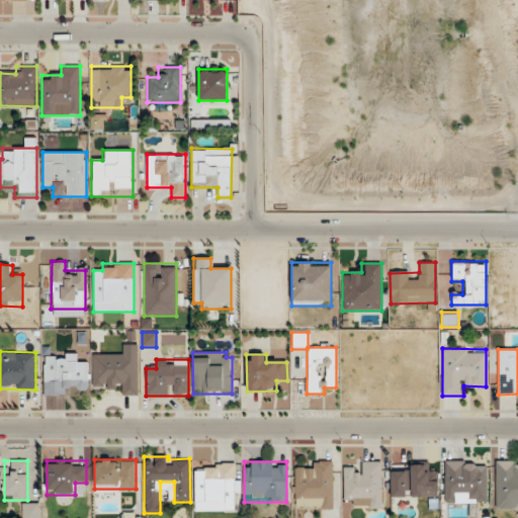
[(333,461),(311,461),(311,468),(294,468),(294,509),(333,509),(333,461)]
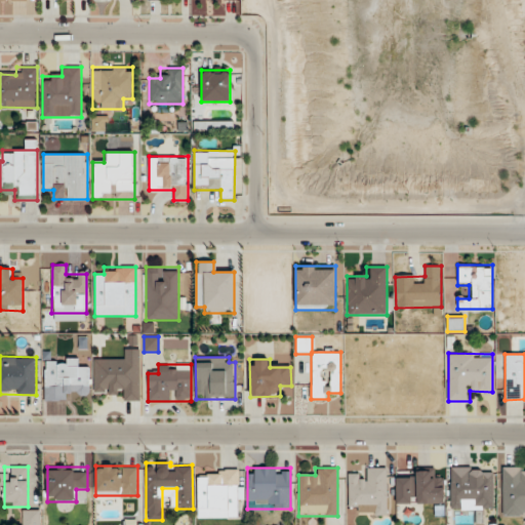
[(388,468),(367,468),(367,477),(349,477),(349,506),(358,506),(358,516),(388,516),(388,468)]
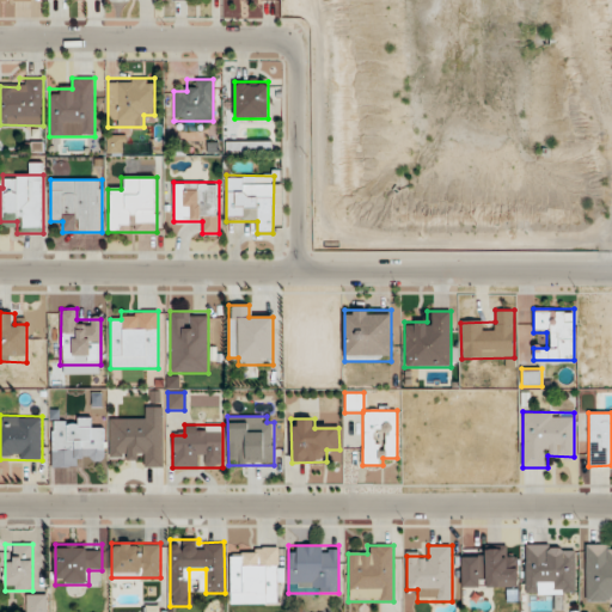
[(461,589),(518,589),(518,557),(506,557),(506,546),(484,546),(484,557),(461,557),(461,589)]
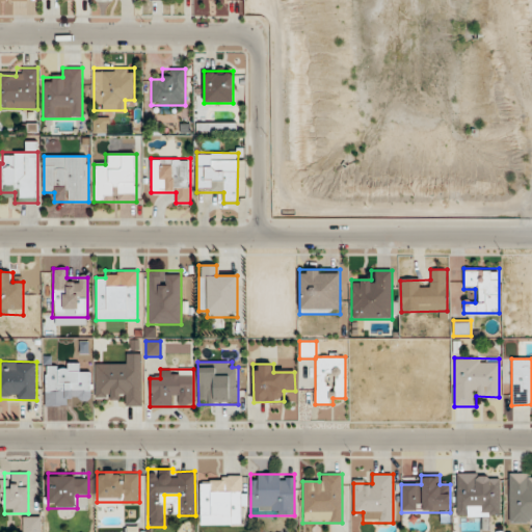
[(242,478),(200,478),(200,526),(242,526),(242,478)]
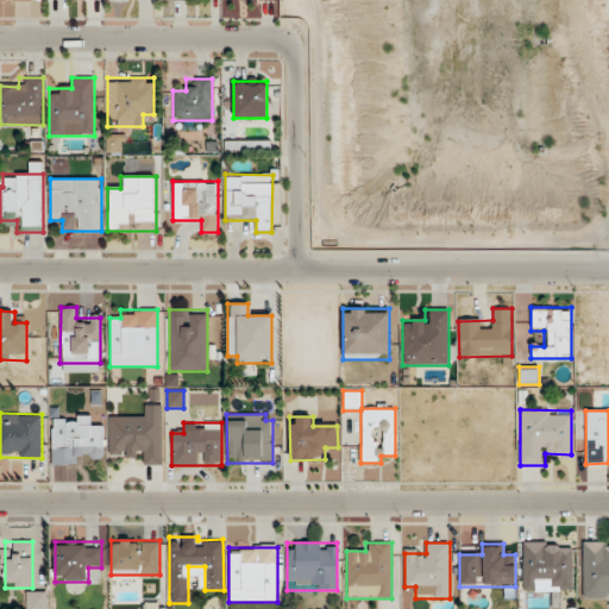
[(48,608),(48,591),(26,591),(26,608),(48,608)]
